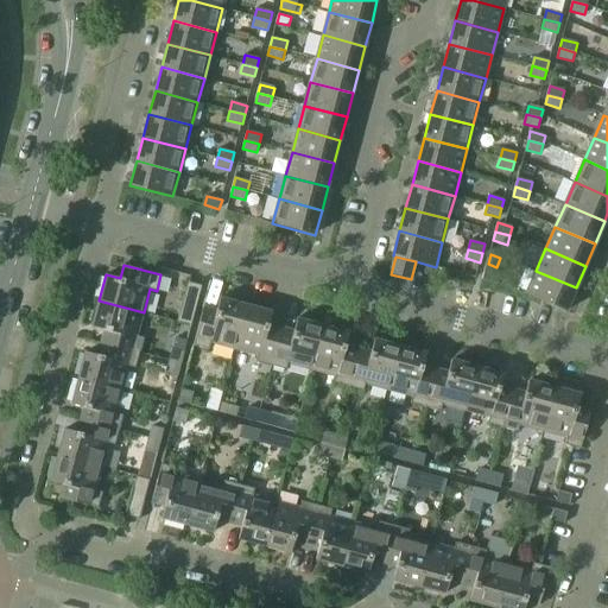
[(485,279),(498,283),(500,274),(485,270),(482,279),(485,279)]
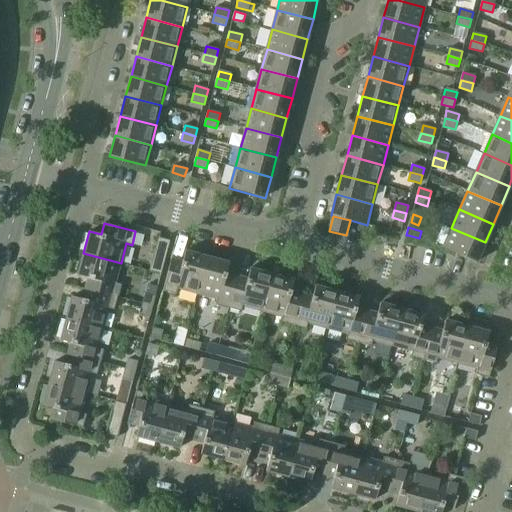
[(485,242),(451,228),(443,247),(476,262),(485,242)]
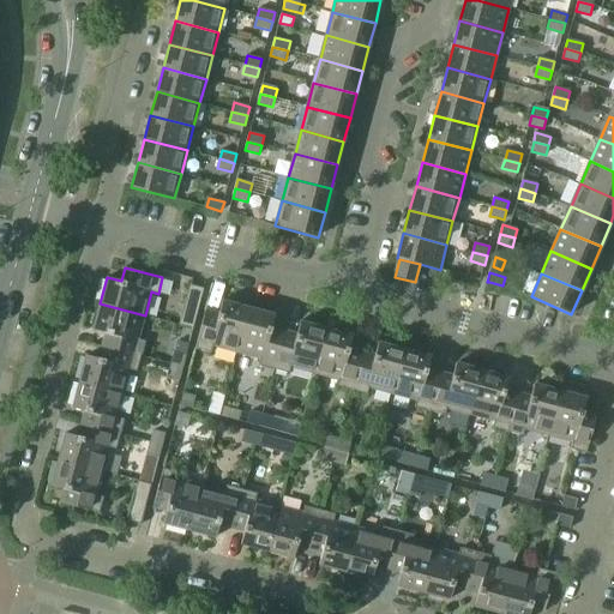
[(179,325),(193,329),(204,288),(190,284),(179,325)]
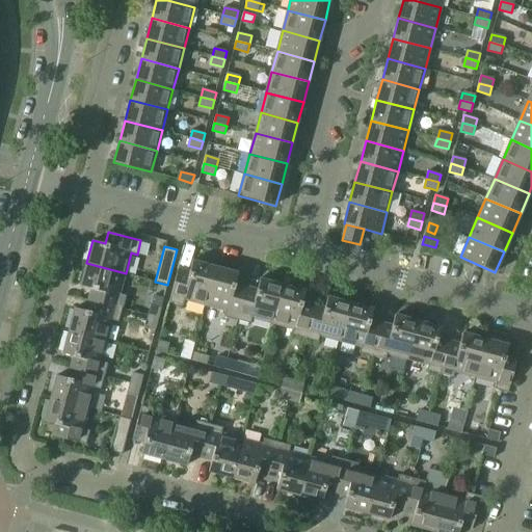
[(185,300),(206,306),(216,267),(193,261),(189,272),(178,269),(169,302),(183,306),(185,300)]
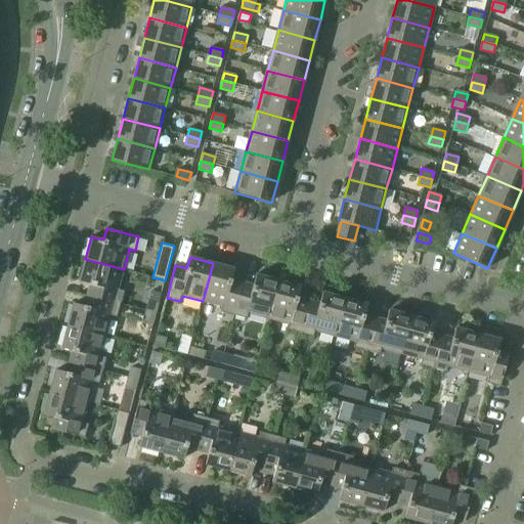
[(91,285),(88,296),(121,304),(124,291),(118,290),(124,269),(85,259),(80,281),(91,285)]
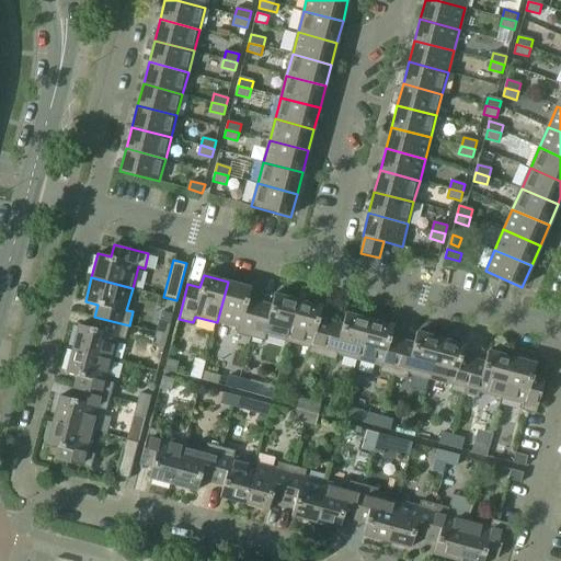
[(237,334),(251,338),(260,304),(249,300),(252,288),(228,282),(217,322),(238,328),(237,334)]
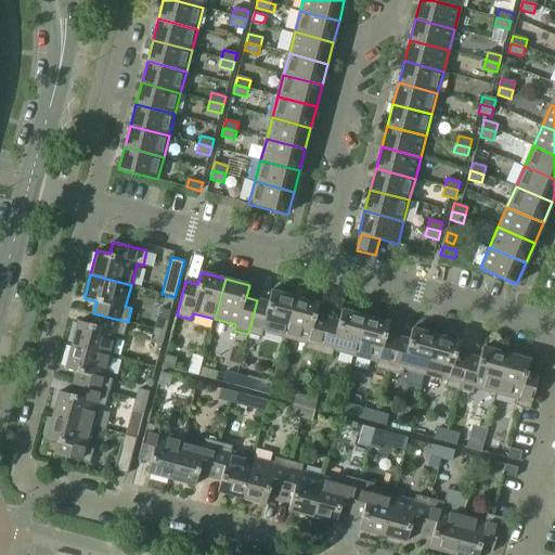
[(263,332),(285,337),(295,297),(271,291),(268,304),(257,300),(248,334),(261,338),(263,332)]
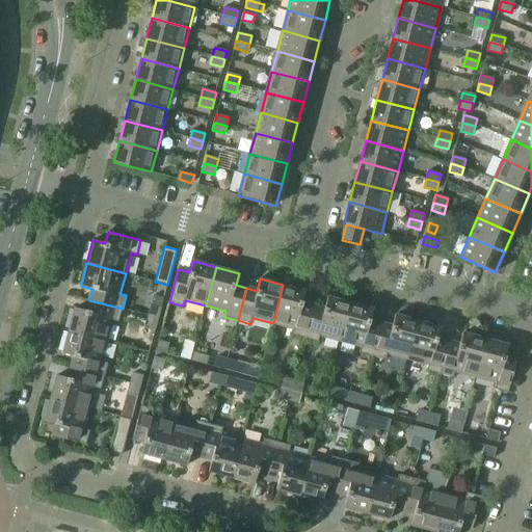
[(292,335),(306,339),(314,306),(302,302),(307,291),(283,285),(273,323),(293,328),(292,335)]
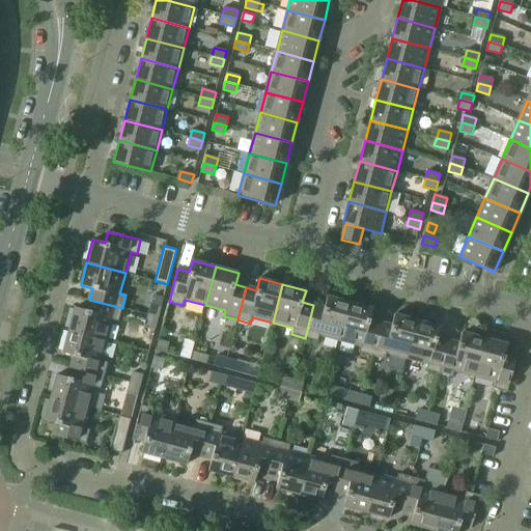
[(319,335),(340,340),(350,302),(327,296),(324,308),(313,305),(305,338),(317,341),(319,335)]
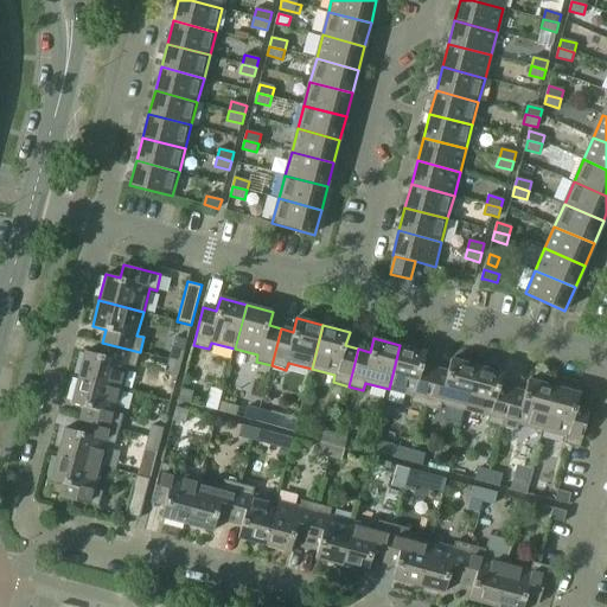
[(85,351),(78,377),(122,389),(129,365),(135,368),(140,352),(102,343),(100,355),(85,351)]
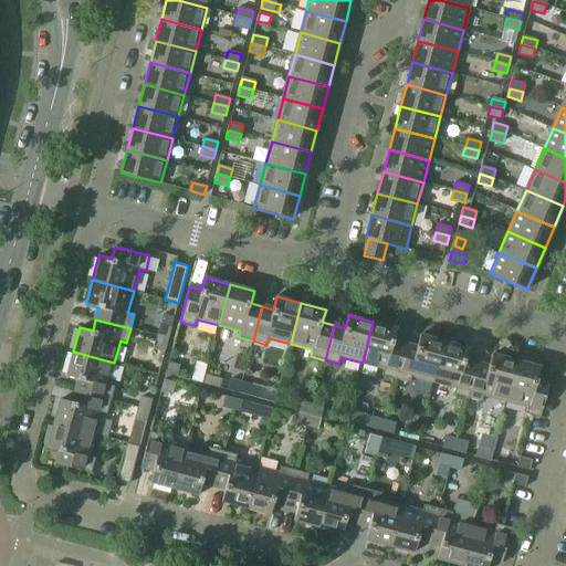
[(383,376),(397,379),(406,345),(394,342),(398,328),(373,322),(363,363),(384,369),(383,376)]
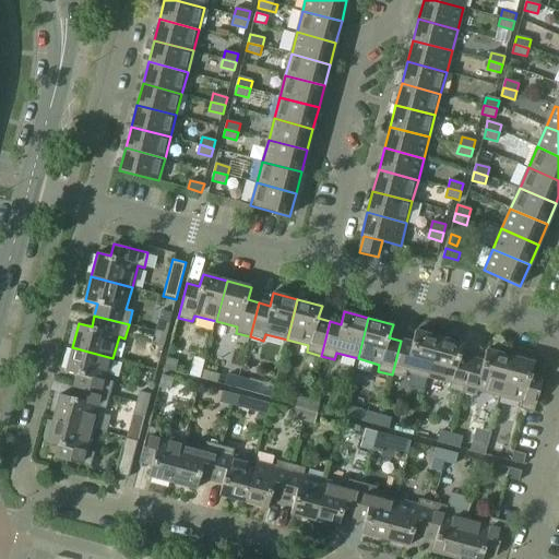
[(159,321),(156,332),(166,334),(169,323),(159,321)]
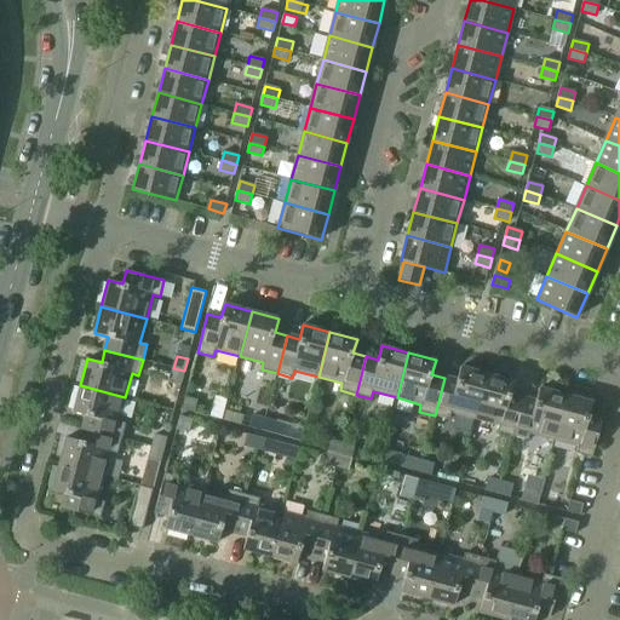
[(452,413),(476,419),(487,374),(460,367),(457,380),(445,378),(435,415),(449,419),(452,413)]
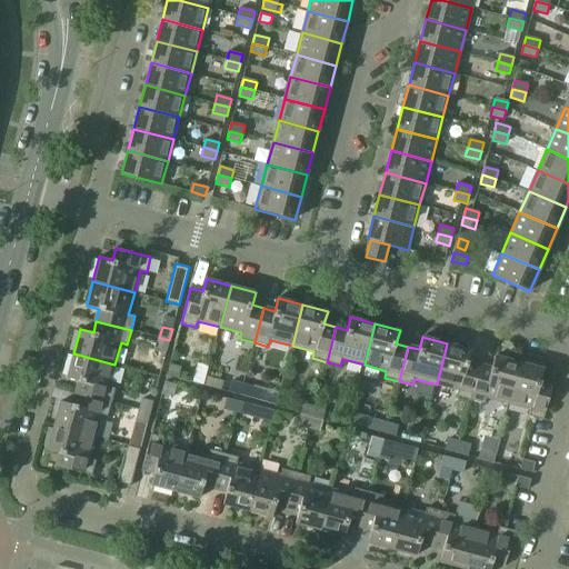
[(169,340),(159,338),(157,349),(167,351),(169,340)]
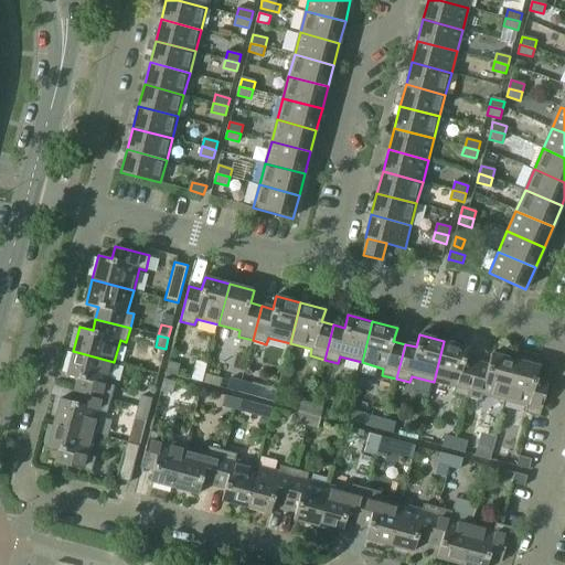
[(454,394),(467,397),(477,363),(465,360),(468,348),(444,341),(434,382),(455,387),(454,394)]
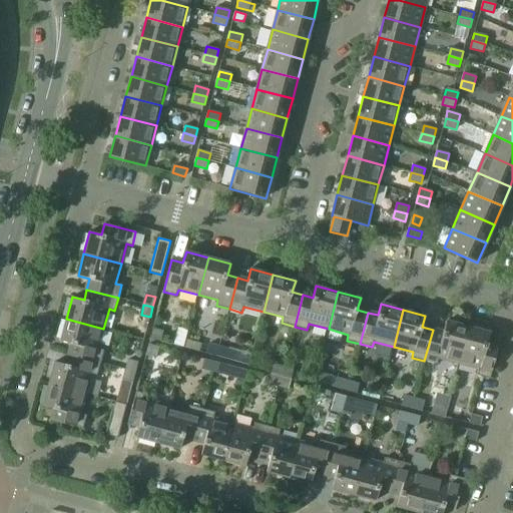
[(72,344),(69,355),(100,363),(104,350),(98,349),(103,329),(66,319),(60,341),(72,344)]
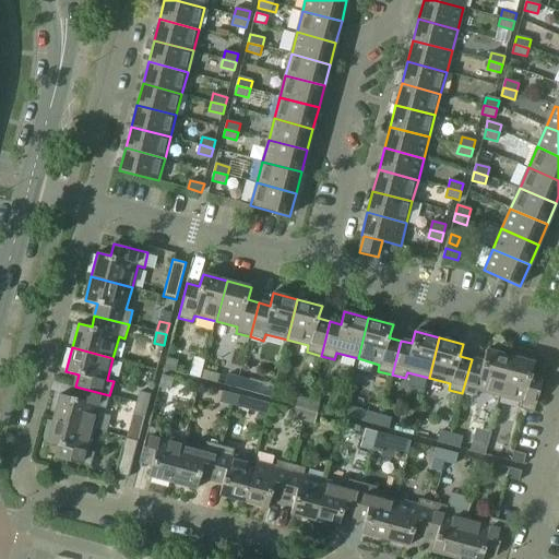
[(478,391),(500,396),(510,356),(486,349),(483,363),(472,359),(462,393),(476,397),(478,391)]
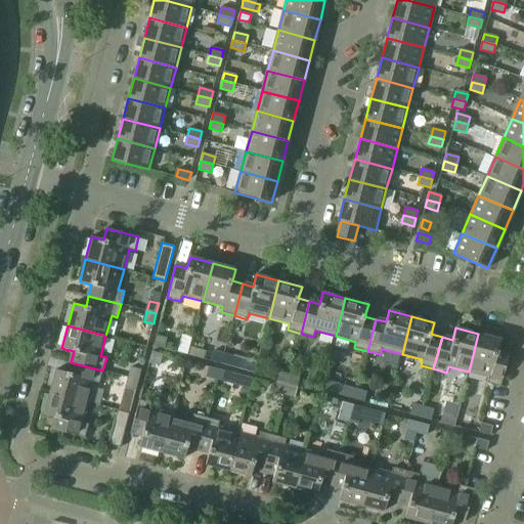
[(478,334),(469,372),(488,377),(487,383),(500,387),(510,354),(497,351),(500,340),(478,334)]
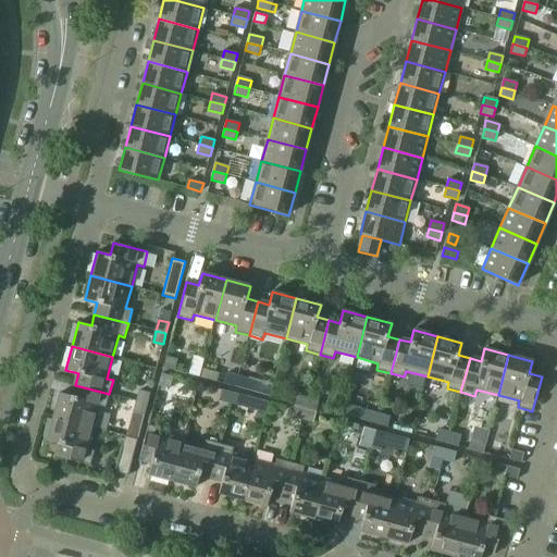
[(177,360),(166,357),(163,368),(174,370),(177,360)]
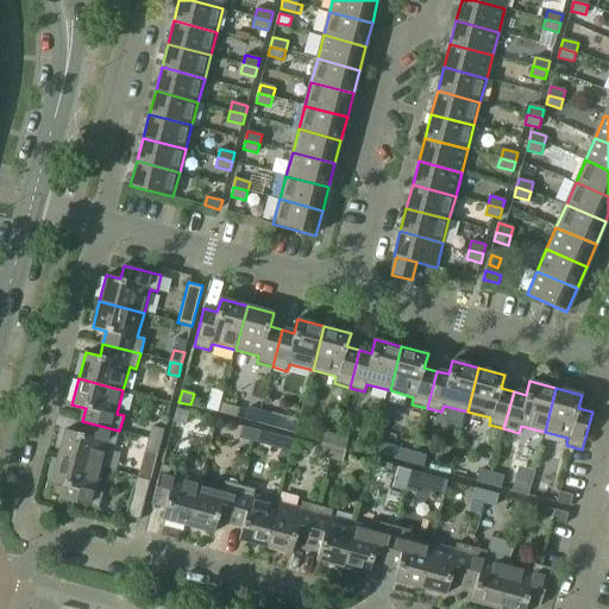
[(189,412),(177,408),(174,420),(186,422),(189,412)]
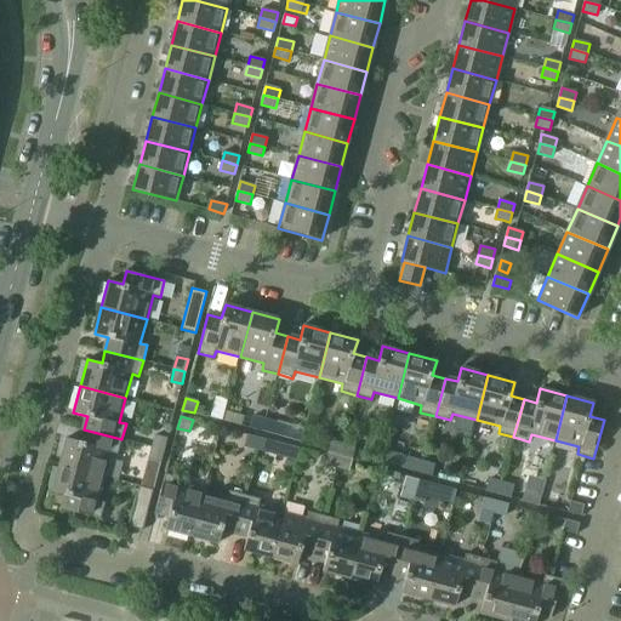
[(252,419),(250,427),(262,431),(266,420),(254,416),(252,419)]
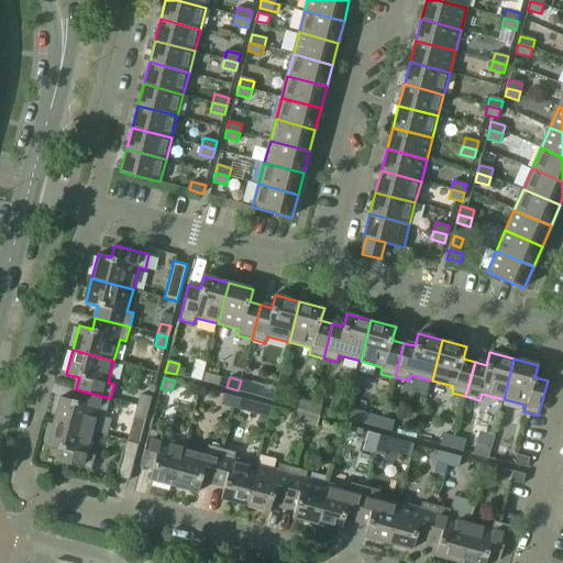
[(241,381),(238,390),(249,394),(251,383),(241,381)]
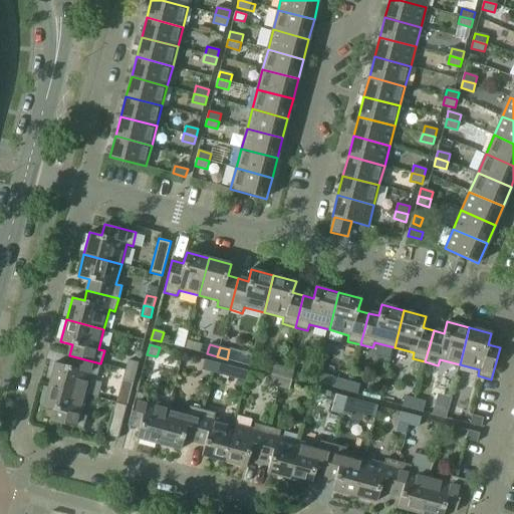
[(55,362),(49,384),(86,395),(91,374),(97,376),(100,363),(69,355),(66,365),(55,362)]
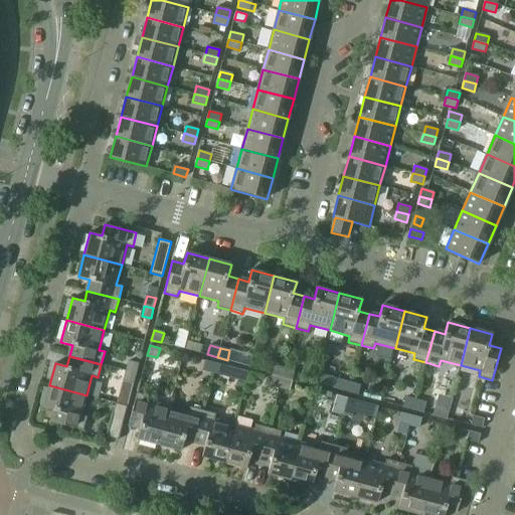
[(203,370),(213,372),(216,363),(206,360),(203,370)]
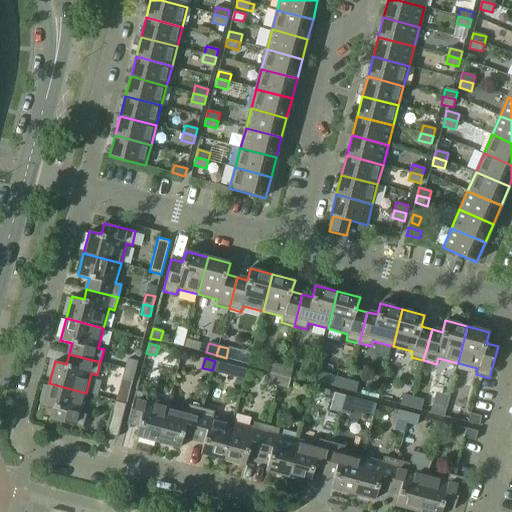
[(129,359),(126,369),(135,371),(138,361),(129,359)]
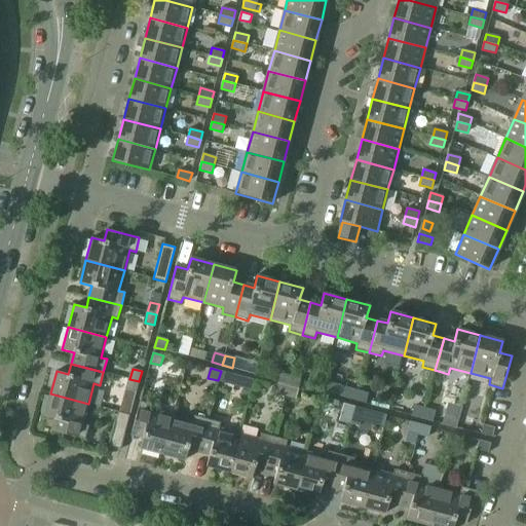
[(221,371),(218,380),(228,383),(230,374),(221,371)]
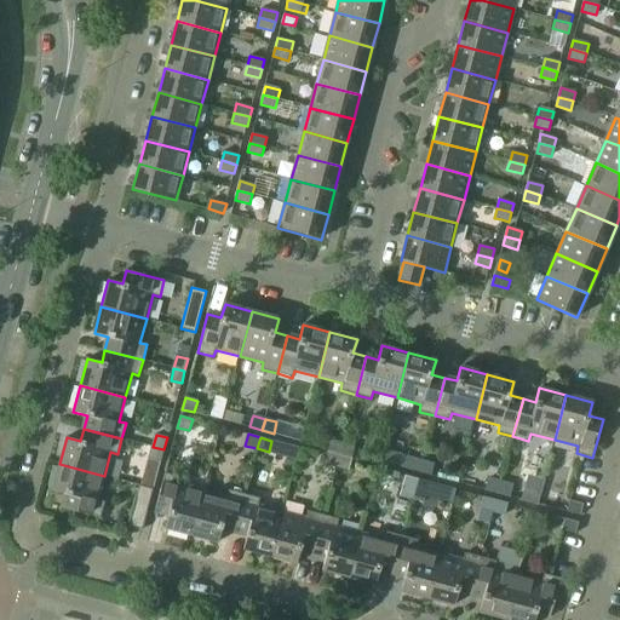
[(331,440),(327,452),(339,454),(343,443),(331,440)]
